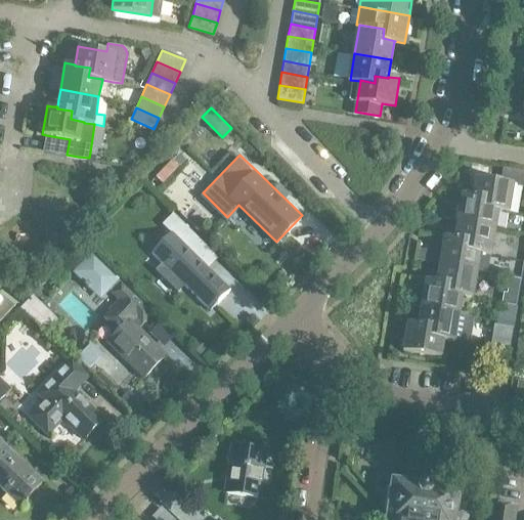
[(162,182),(179,164),(172,158),(156,175),(162,182)]
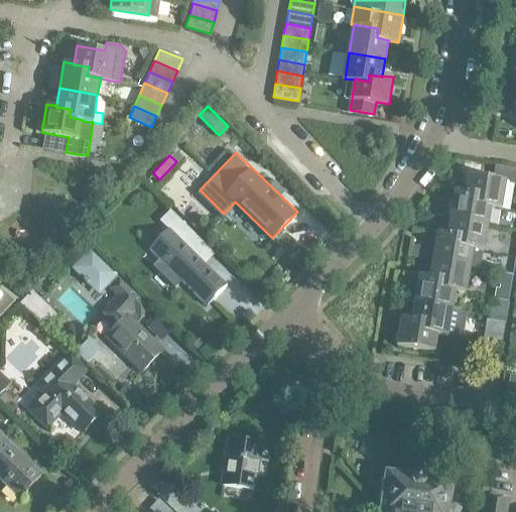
[(456,180),(455,186),(466,188),(466,189),(478,192),(477,201),(491,203),(490,204),(501,206),(506,178),(469,171),(467,182),(456,180)]
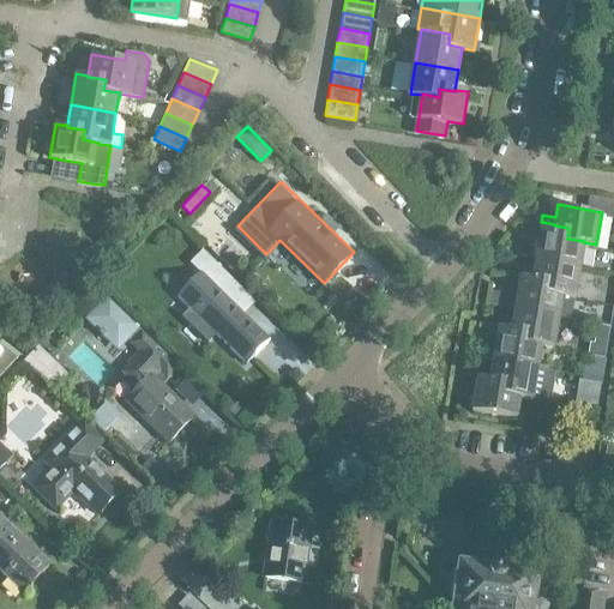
[(541,222),(536,255),(581,263),(584,241),(567,239),(569,228),(554,225),(554,224),(541,222)]
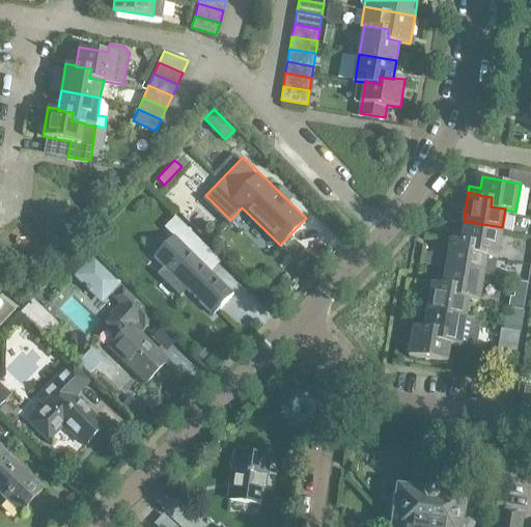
[(464,221),(460,238),(460,239),(475,241),(474,249),(487,252),(487,253),(498,255),(502,227),(464,221)]
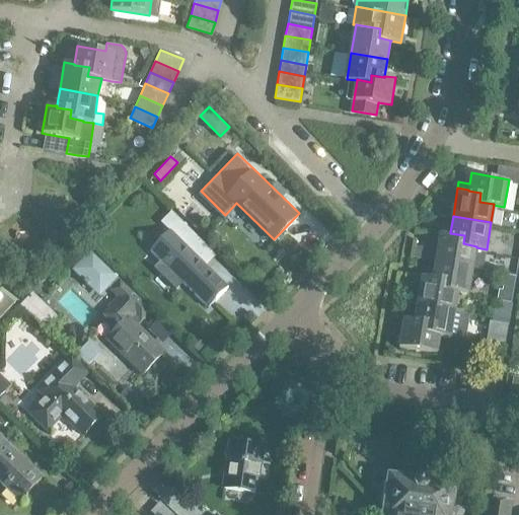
[(170,228),(150,248),(208,306),(228,285),(170,228)]
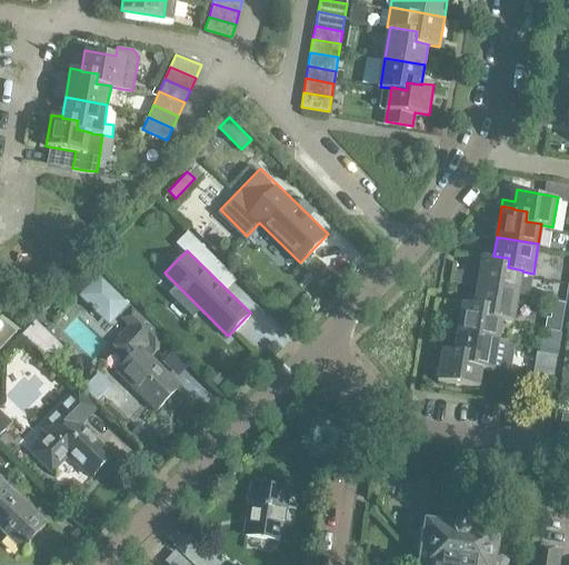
[(477,284),(519,290),(519,293),(529,294),(533,274),(522,271),(522,270),(508,267),(509,258),(493,256),(493,255),(482,253),(477,284)]
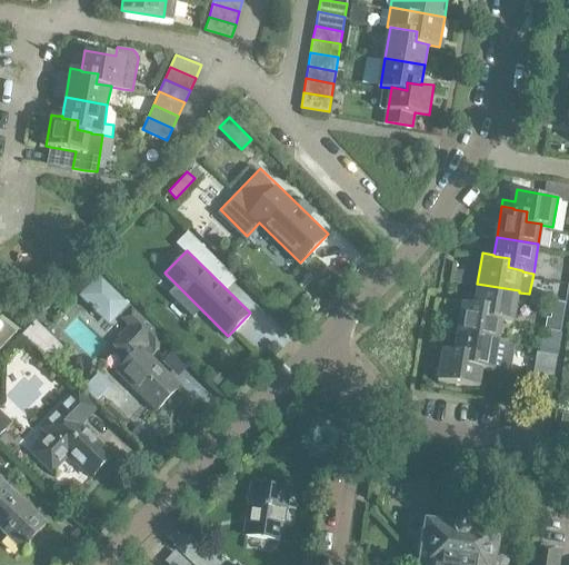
[(78,294),(109,324),(119,313),(129,303),(99,274),(78,294)]
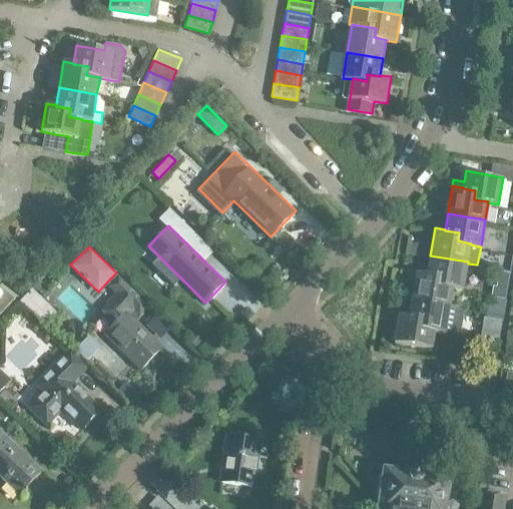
[(468,262),(430,256),(429,265),(419,264),(417,272),(427,274),(441,277),(440,284),(454,286),(454,287),(464,289),(468,264),(468,262)]
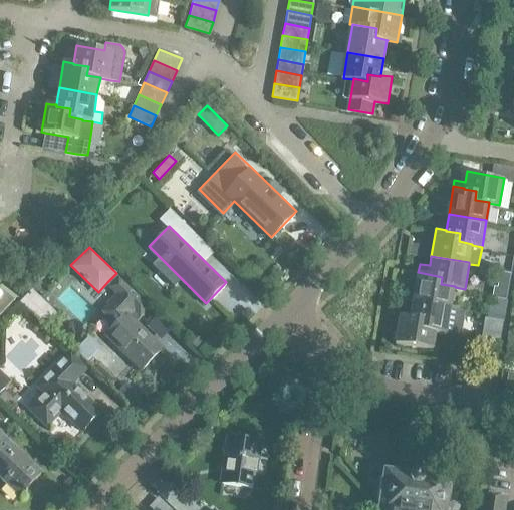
[(494,285),(492,295),(506,298),(511,272),(510,272),(500,270),(497,285),(494,285)]
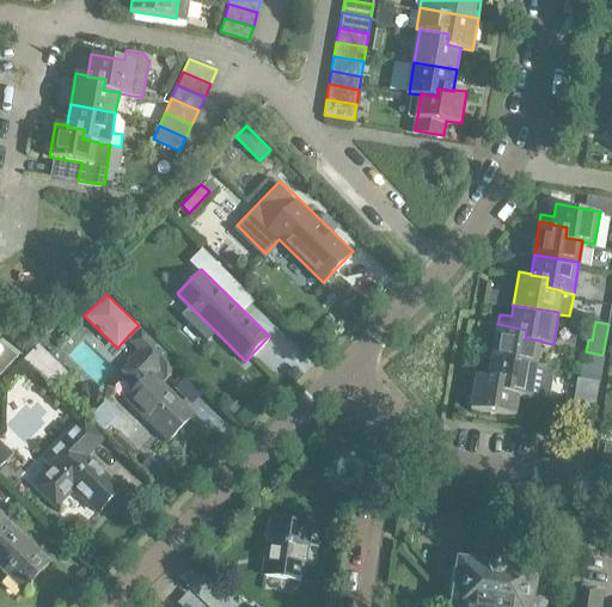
[(496,356),(538,362),(550,365),(554,344),(542,342),(542,341),(525,338),(526,330),(509,326),(497,324),(496,331),(493,355),(496,356)]
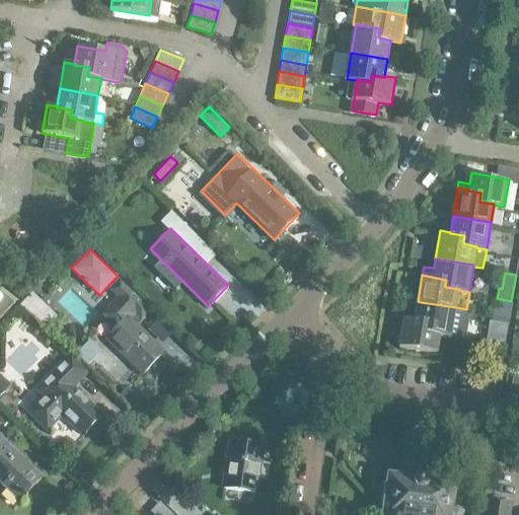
[(102,313),(116,326),(107,335),(143,370),(164,349),(134,317),(137,314),(141,319),(152,309),(121,278),(109,288),(117,296),(107,305),(108,307),(102,313)]
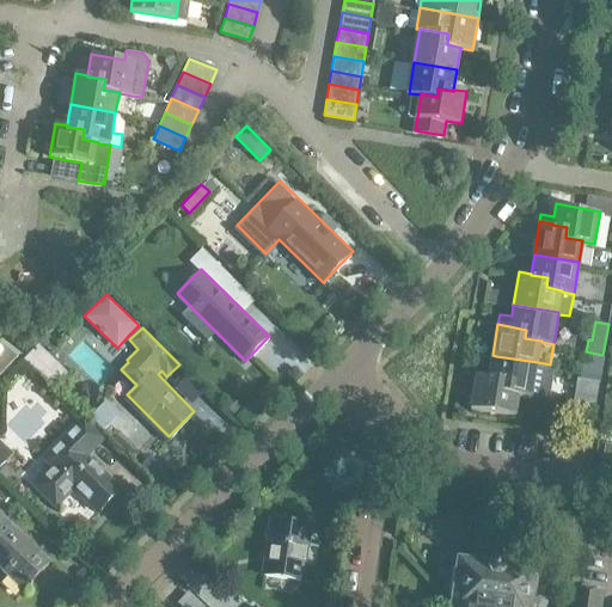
[(0,374),(19,355),(0,341),(0,374)]
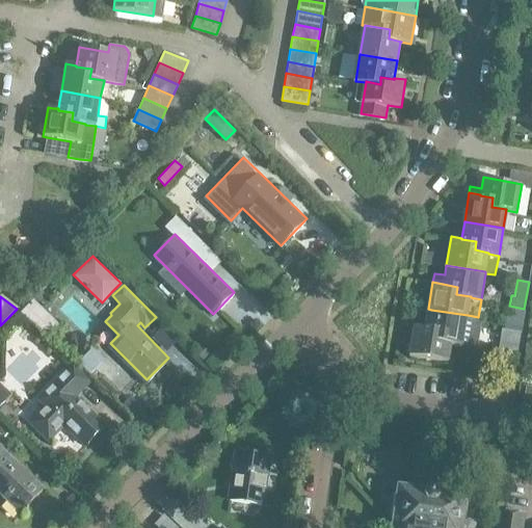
[(451,340),(450,341),(462,343),(462,345),(476,347),(478,337),(464,335),(464,330),(468,315),(431,310),(428,309),(425,326),(425,327),(431,328),(437,330),(439,330),(439,338),(451,340)]
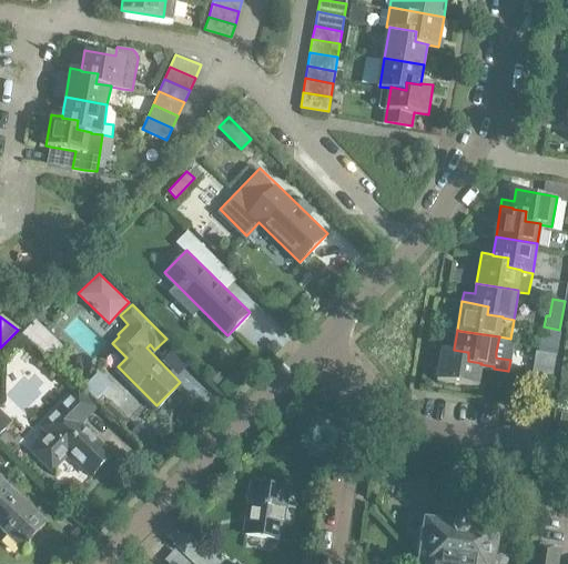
[(442,346),(437,378),(478,384),(480,364),(482,363),(468,361),(468,352),(467,352),(460,351),(454,350),(454,349),(442,346)]
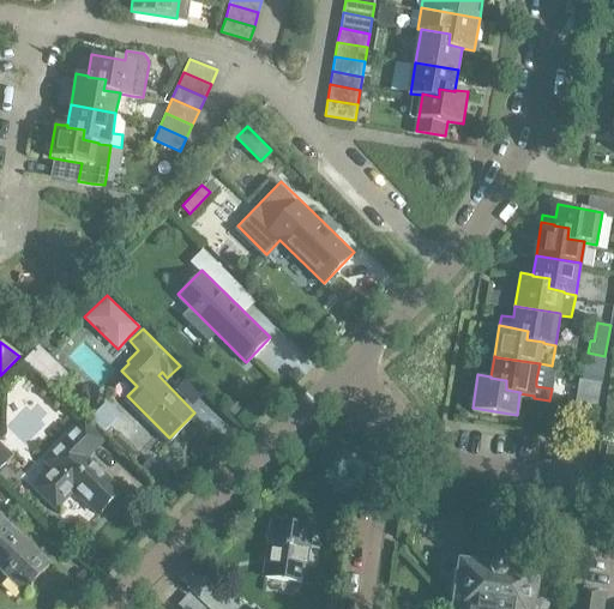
[(579,377),(575,401),(597,405),(602,381),(597,380),(579,377)]
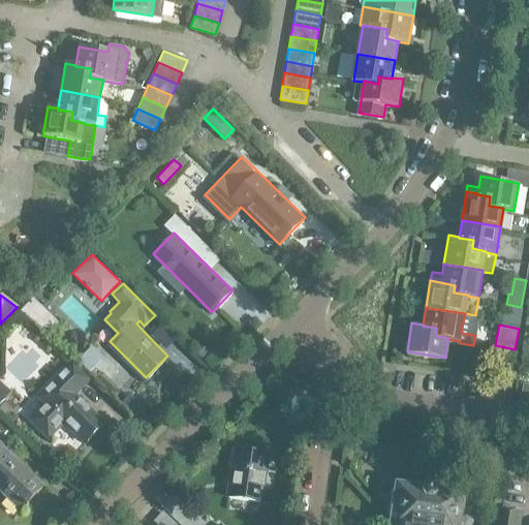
[(212,352),(204,345),(196,352),(204,360),(212,352)]
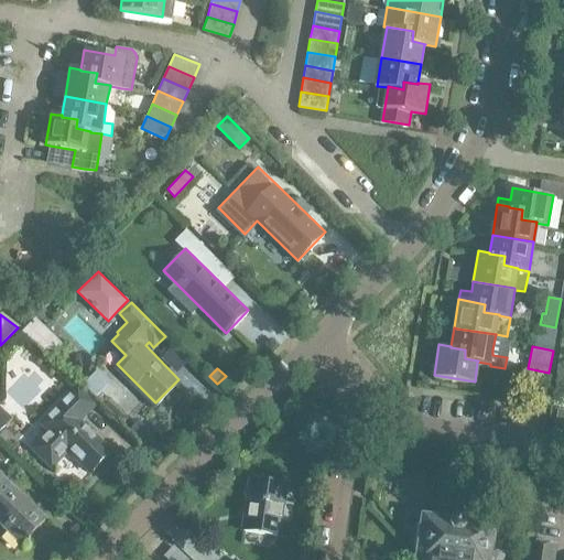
[(509,395),(511,380),(496,378),(492,391),(509,395)]
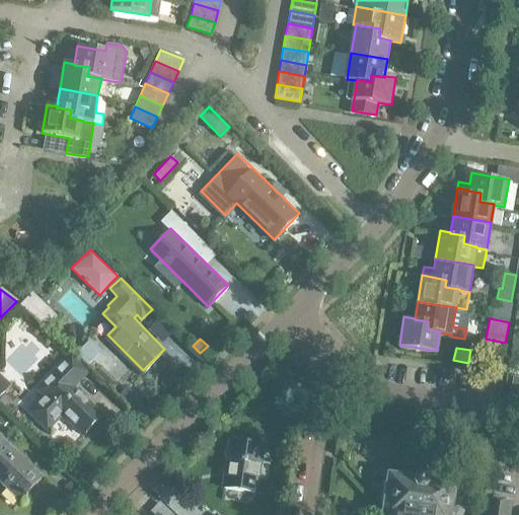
[(45,391),(28,408),(47,426),(63,410),(83,430),(101,411),(73,382),(88,367),(71,350),(38,384),(45,391)]
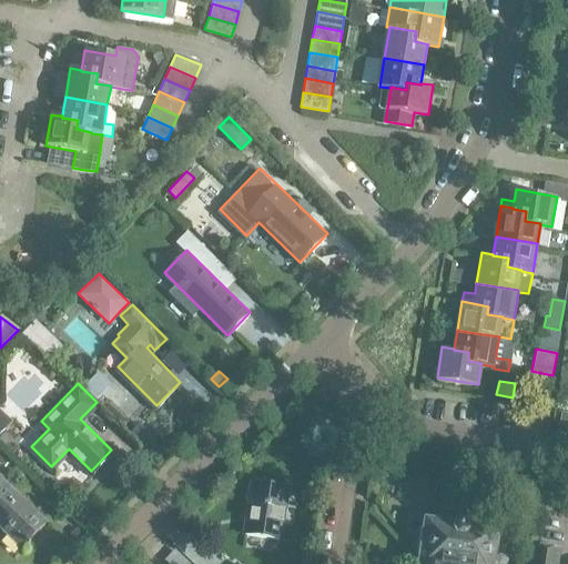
[(567,430),(567,411),(561,410),(558,429),(567,430)]
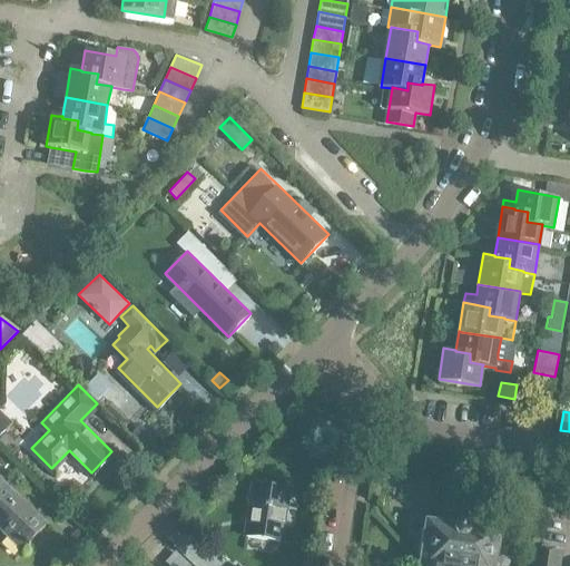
[(150,432),(140,423),(129,433),(140,443),(150,432)]
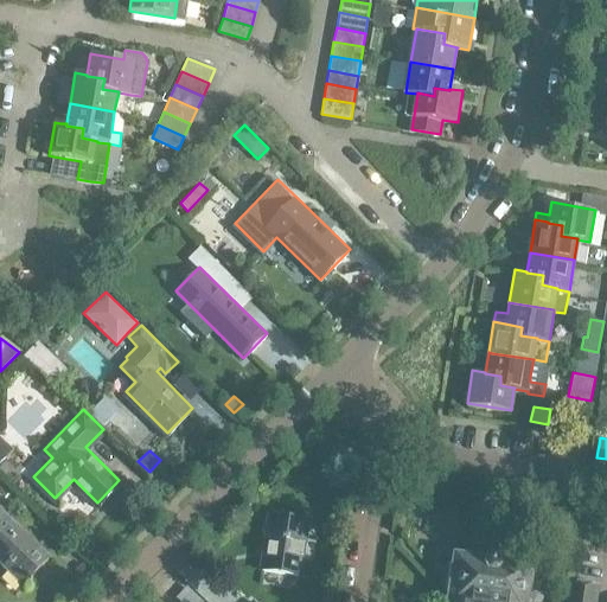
[(421,498),(430,499),(430,490),(422,488),(421,498)]
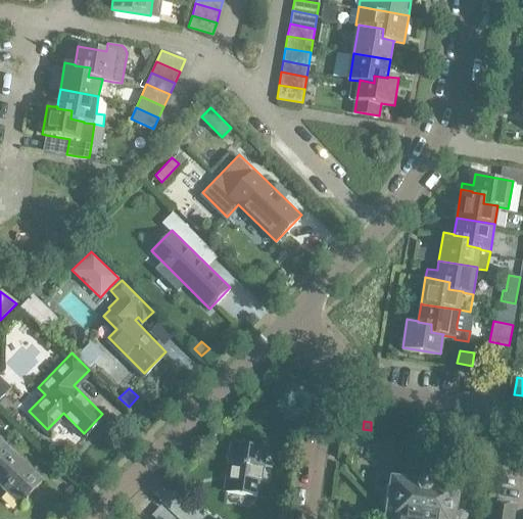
[(0,479),(20,500),(25,494),(27,497),(29,494),(27,493),(42,477),(6,442),(0,435),(0,479)]
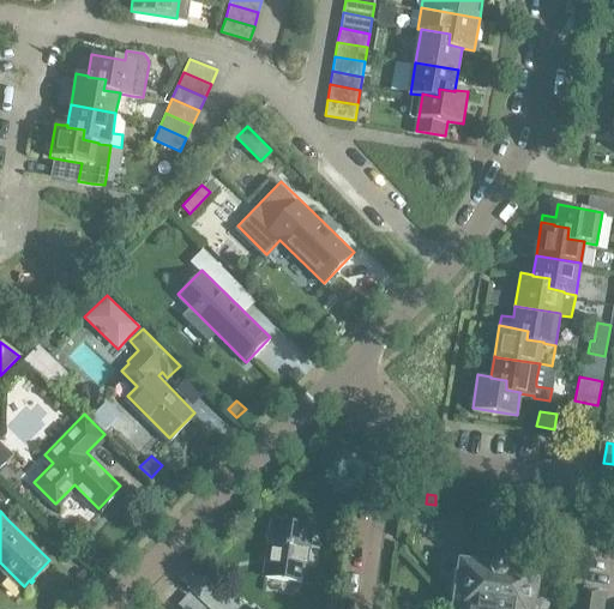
[(264,573),(302,579),(312,523),(274,517),(264,573)]
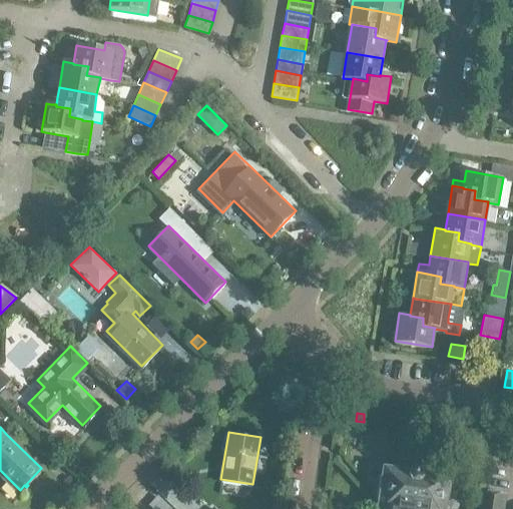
[(382,500),(407,504),(420,505),(424,475),(386,470),(382,500)]
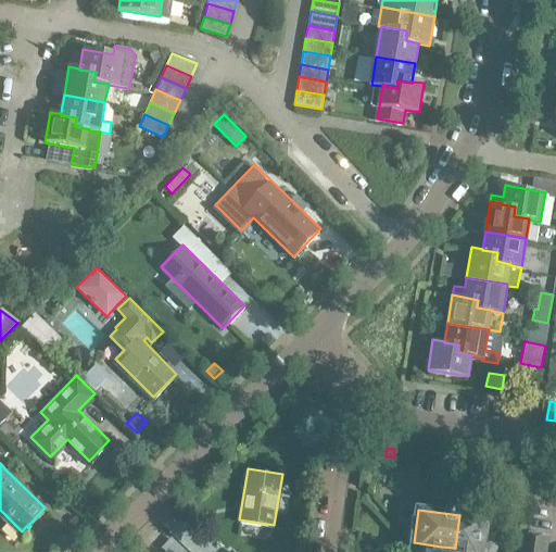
[(482,551),(487,519),(459,515),(455,548),(441,547),(440,551),(482,551)]
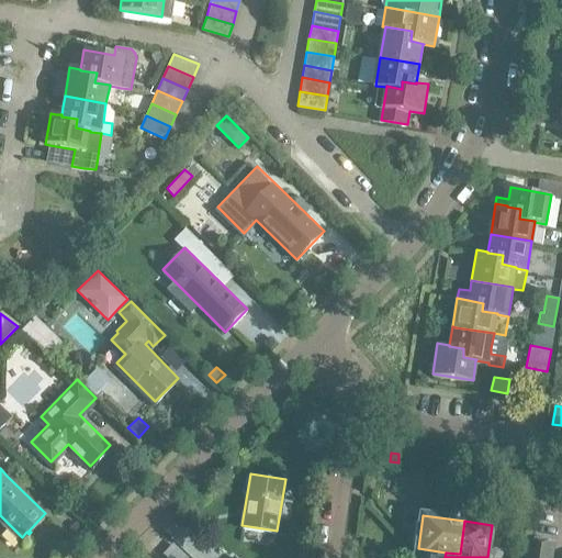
[(528,538),(526,555),(552,557),(554,542),(528,538)]
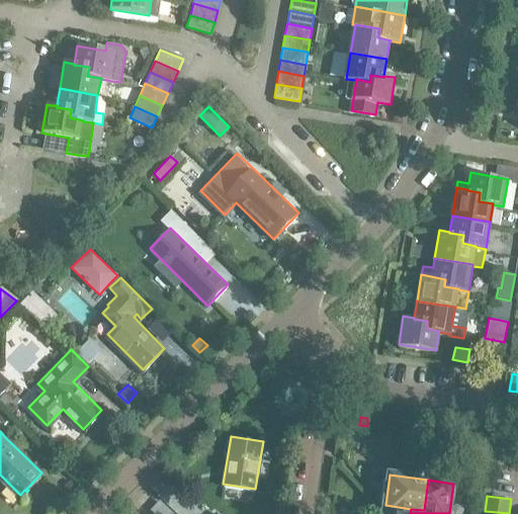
[(160,499),(150,509),(155,513),(174,513),(175,513),(160,499)]
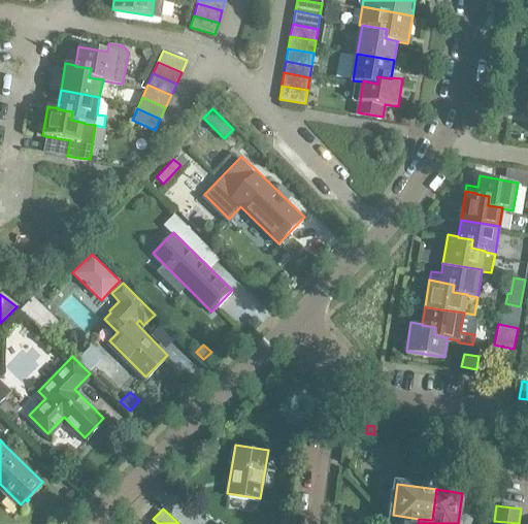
[(418,523),(419,519),(393,515),(391,523),(418,523)]
